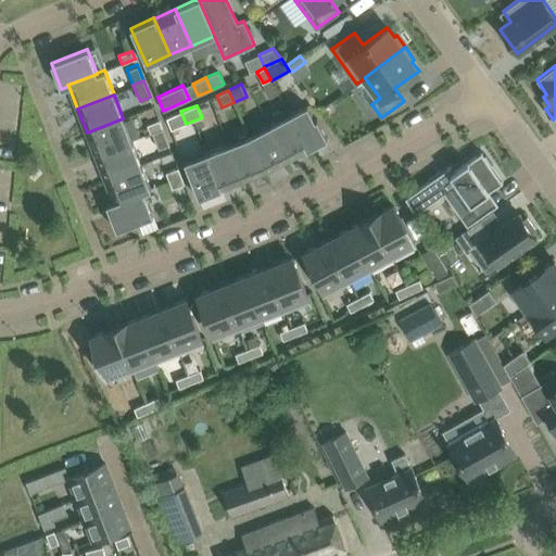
[(289,114),(307,149),(327,139),(317,118),(315,119),(307,105),(289,114)]
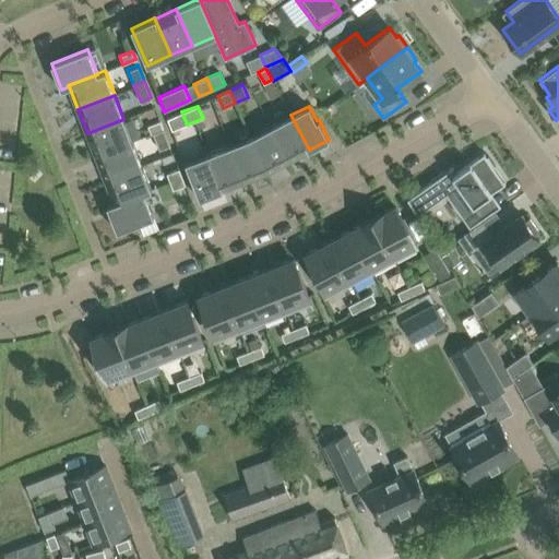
[(181,111),(167,118),(171,130),(187,125),(181,111)]
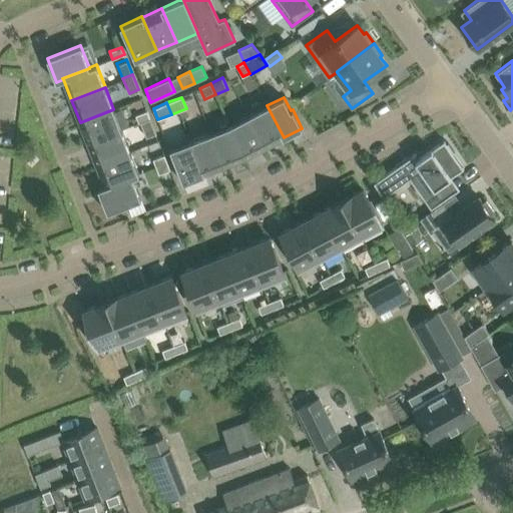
[(248,115),(266,147),(284,137),(267,105),(248,115)]
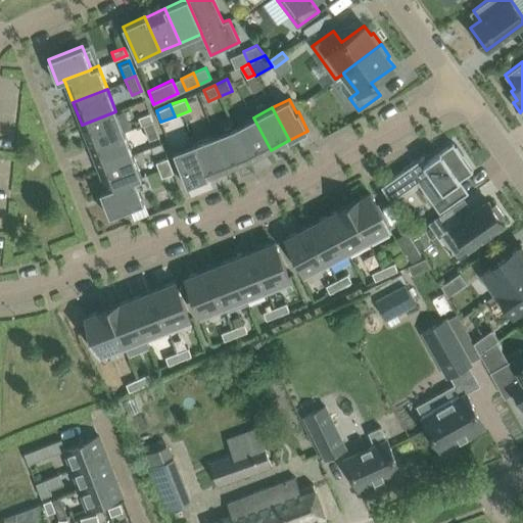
[(82,125),(90,145),(124,132),(115,111),(82,125)]
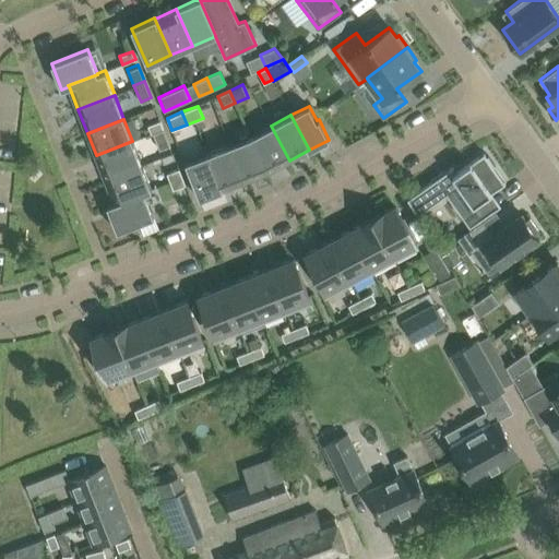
[(151,133),(153,133),(163,129),(159,120),(147,126),(151,133)]
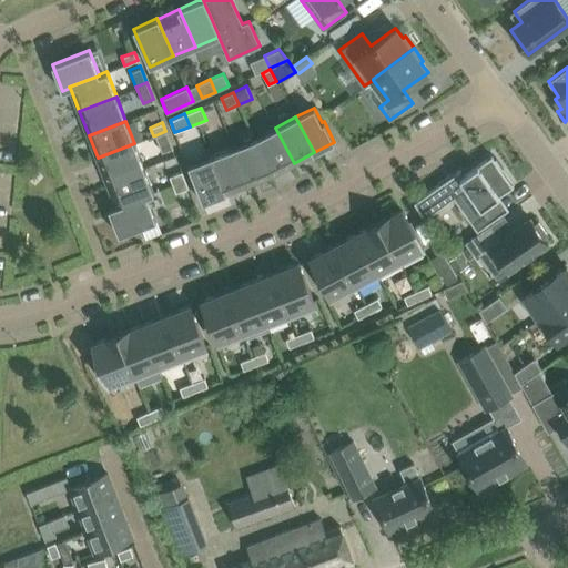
[(254,139),(271,175),(294,163),(275,128),(254,139)]
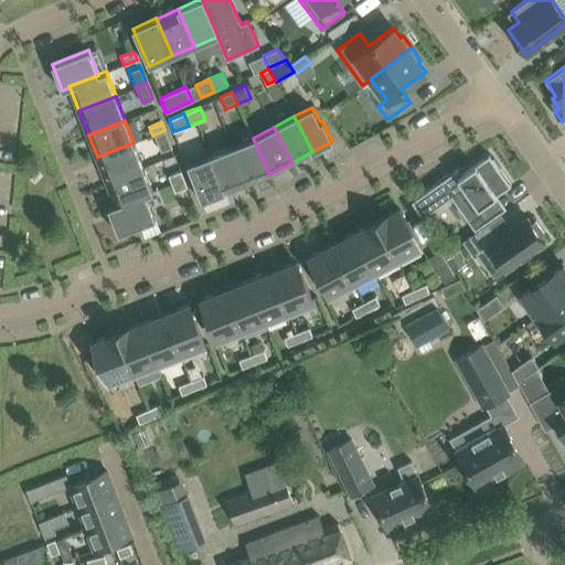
[(171,147),(164,130),(155,135),(161,151),(171,147)]
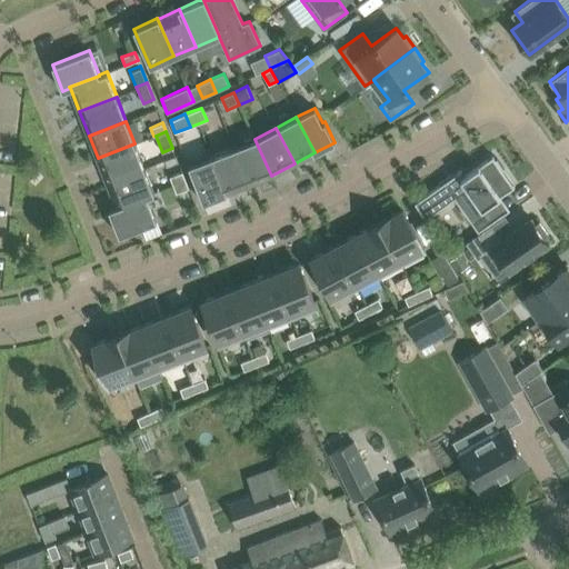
[(233,148),(248,185),(271,176),(255,139),(233,148)]
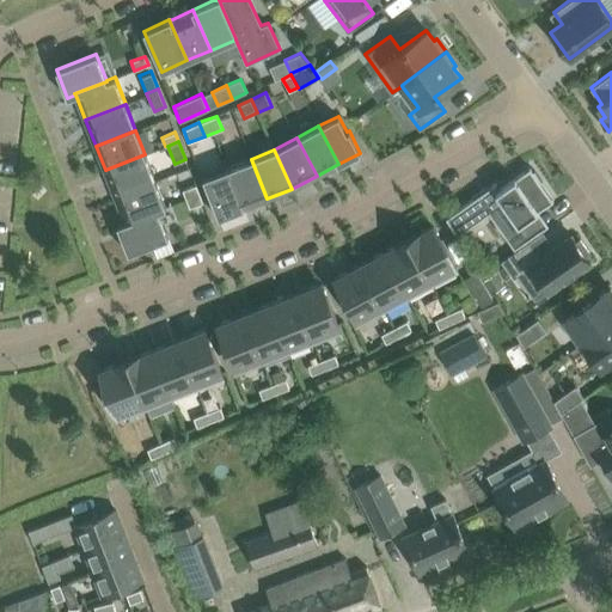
[(105,170),(115,196),(155,181),(145,154),(105,170)]
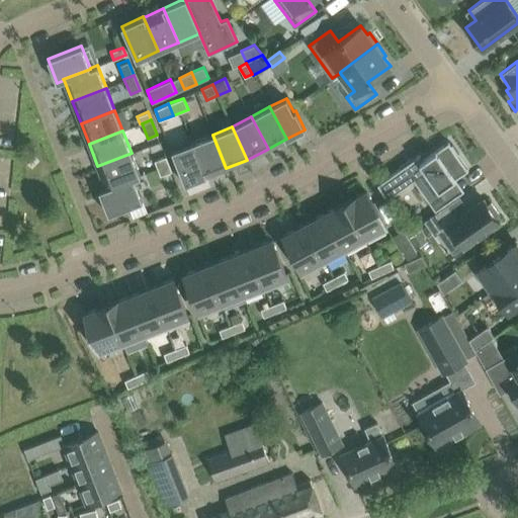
[(192,142),(205,176),(226,168),(212,135),(192,142)]
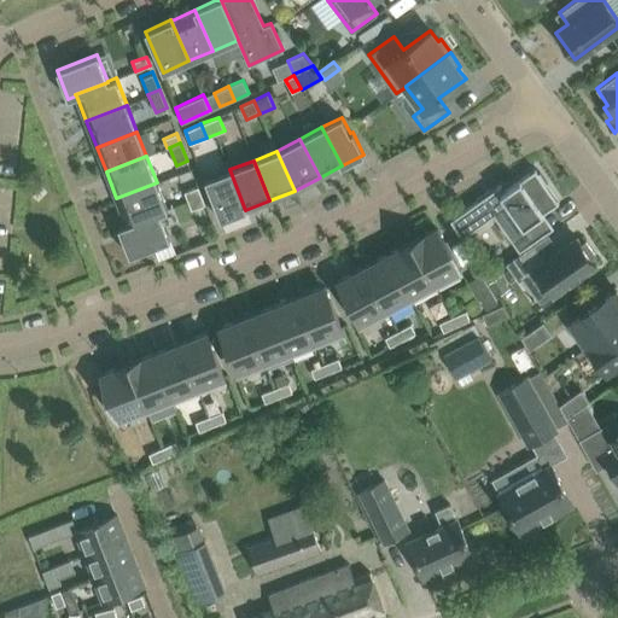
[(205,179),(221,220),(245,210),(229,169),(205,179)]
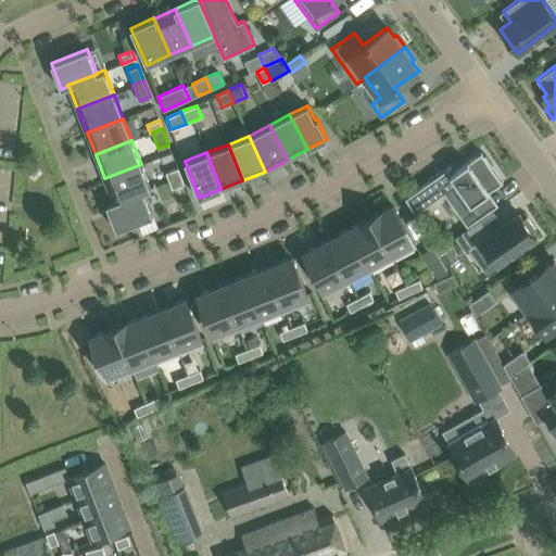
[(405,198),(415,214),(457,185),(470,204),(503,181),(481,152),(451,174),(447,169),(452,167),(451,166),(446,168),(444,166),(428,178),(429,180),(405,198)]
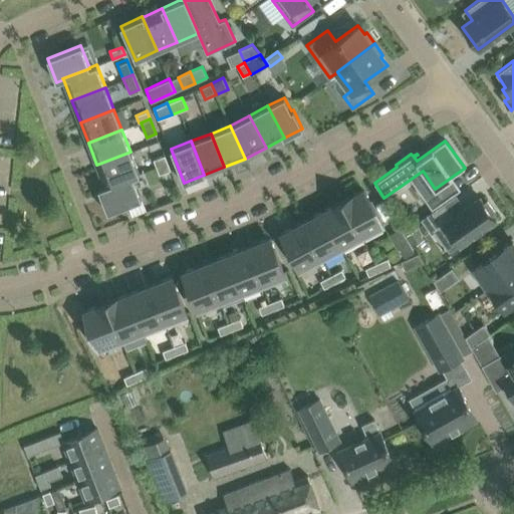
[(105,187),(133,177),(140,175),(131,152),(96,165),(105,186),(105,187)]
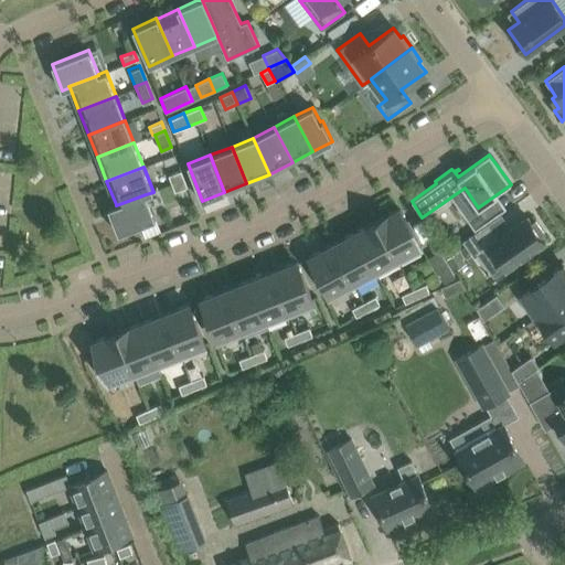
[(188,187),(181,170),(168,176),(174,192),(188,187)]
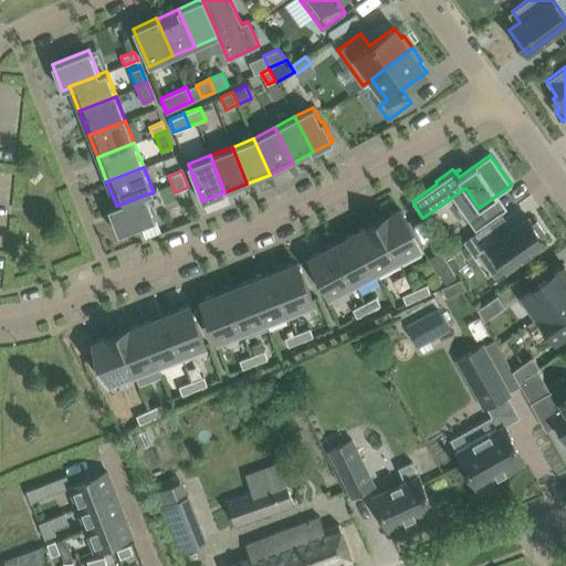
[(118,234),(156,219),(146,195),(116,206),(116,205),(108,208),(118,234)]
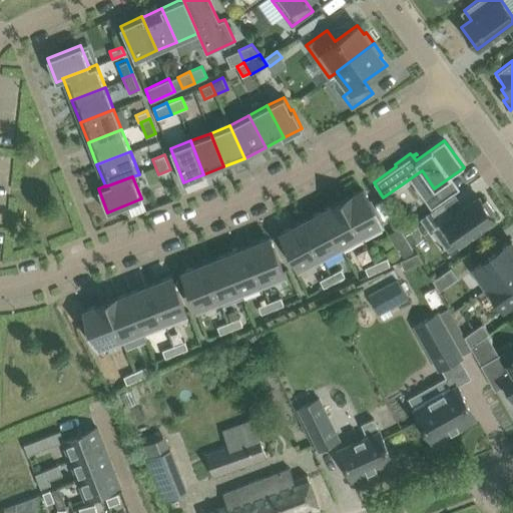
[(363,188),(342,199),(361,235),(382,224),(363,188)]
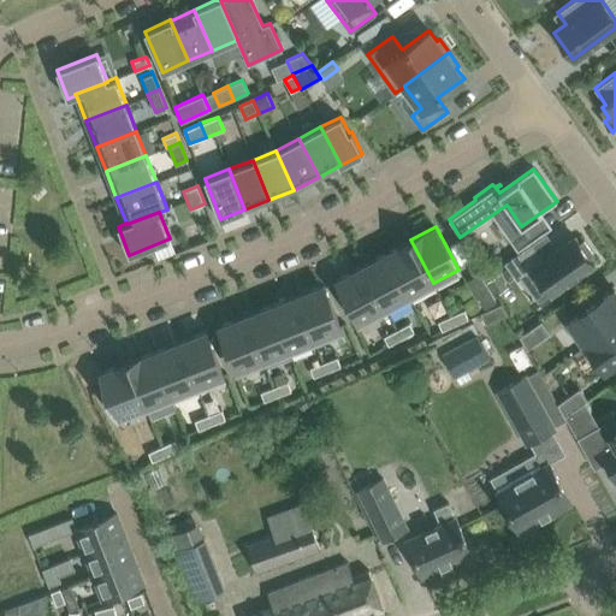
[(532,241),(525,231),(511,241),(517,250),(532,241)]
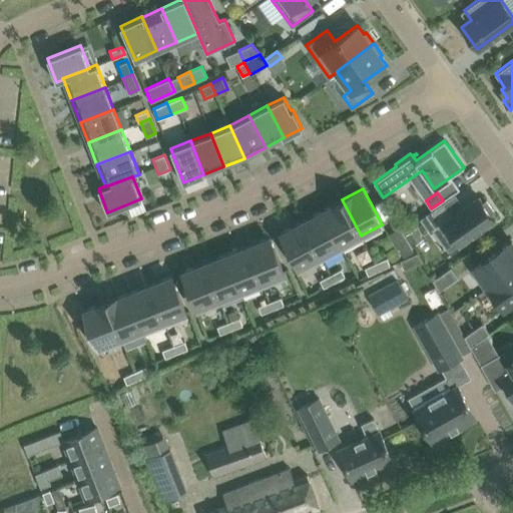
[(444,202),(421,218),(431,232),(444,223),(459,245),(495,219),(491,213),(494,211),(486,200),(483,202),(479,196),(453,215),(444,202)]
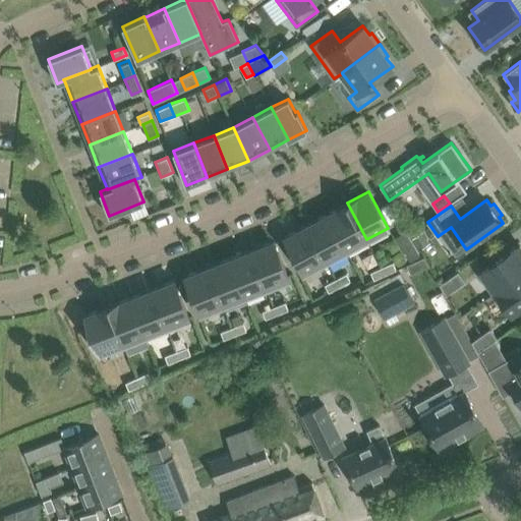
[(327,214),(346,250),(366,239),(347,203),(327,214)]
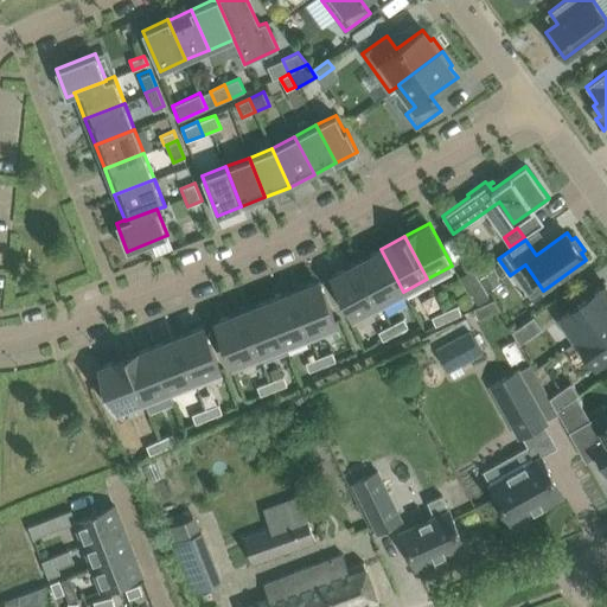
[(357,262),(379,304),(403,292),(381,249),(357,262)]
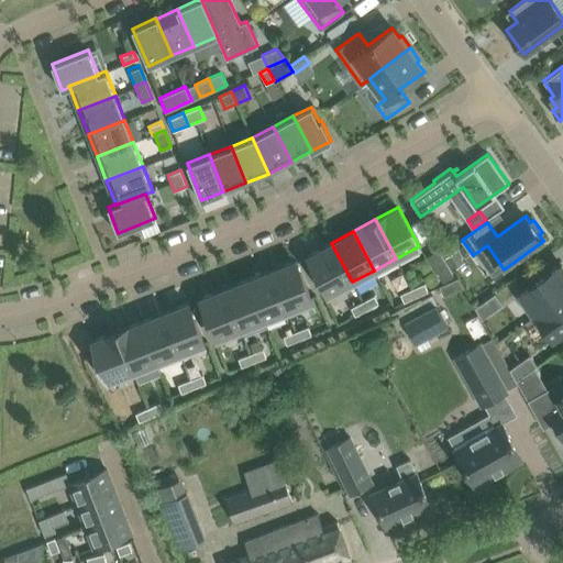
[(308,255),(329,295),(352,282),(331,243),(308,255)]
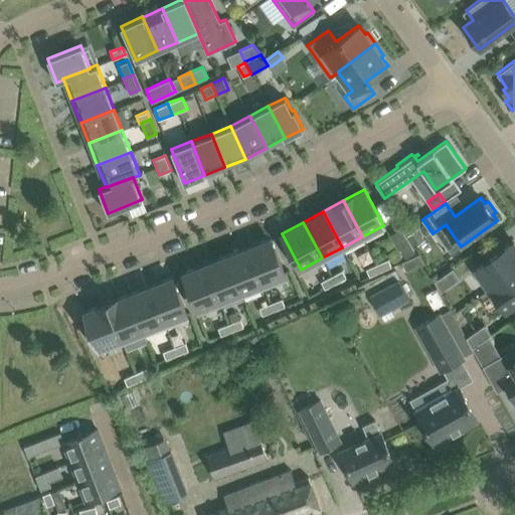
[(417,228),(407,234),(414,246),(424,239),(417,228)]
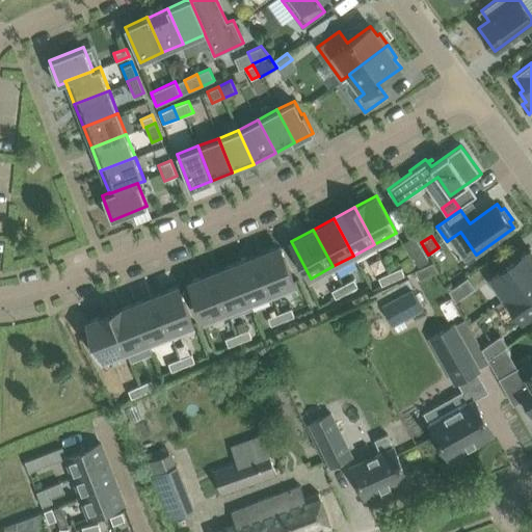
[(280,245),(257,255),(271,294),(295,285),(280,245)]
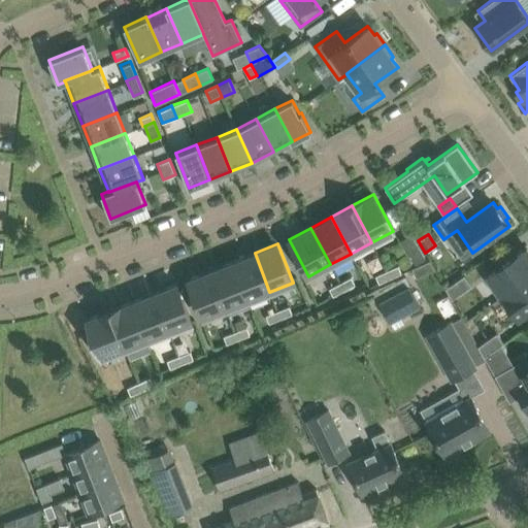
[(527,250),(525,246),(487,273),(502,295),(527,276),(527,250)]
